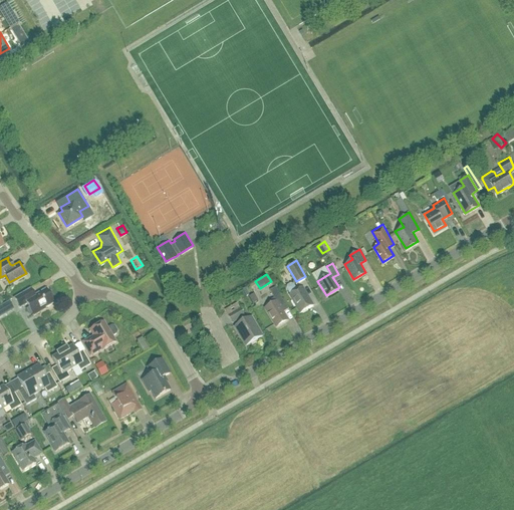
[(276,324),(288,317),(281,305),(286,302),(276,285),(270,288),(274,295),(271,297),(273,301),(265,306),(276,324)]
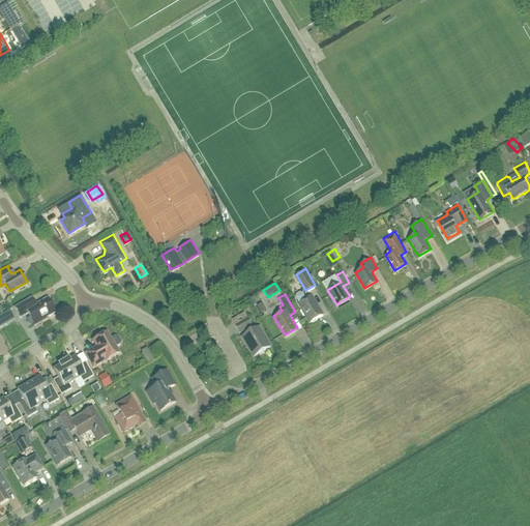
[(46,315),(55,310),(47,295),(35,302),(31,295),(15,304),(20,315),(27,311),(34,323),(47,316),(46,315)]
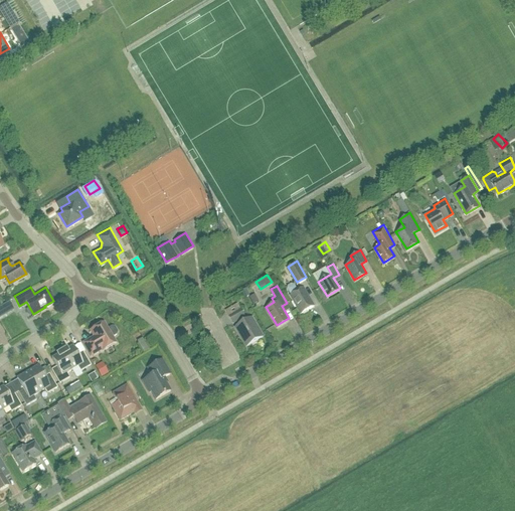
[(301,311),(314,304),(303,287),(291,294),(301,311)]
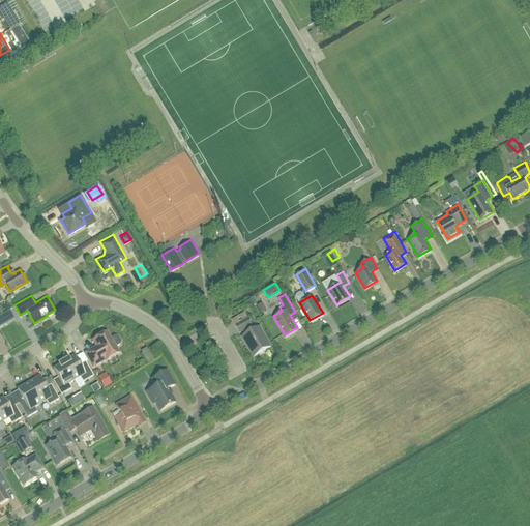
[(240,329),(252,323),(247,317),(236,323),(240,329)]
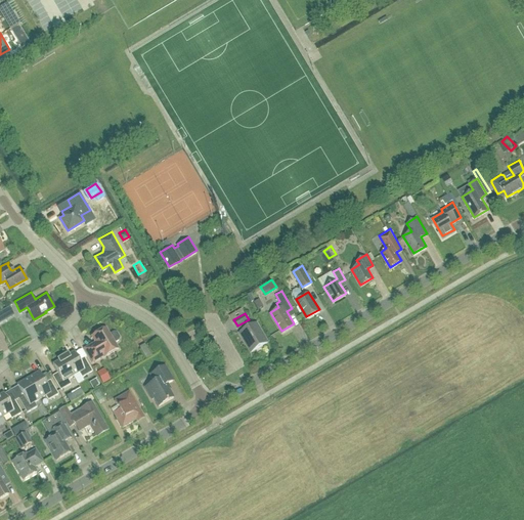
[(251,349),(267,340),(256,321),(241,331),(251,349)]
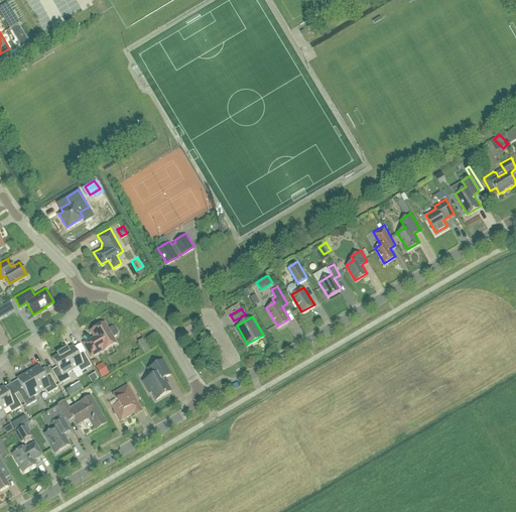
[(102,350),(116,341),(104,321),(90,329),(93,335),(83,341),(91,355),(101,349),(102,350)]
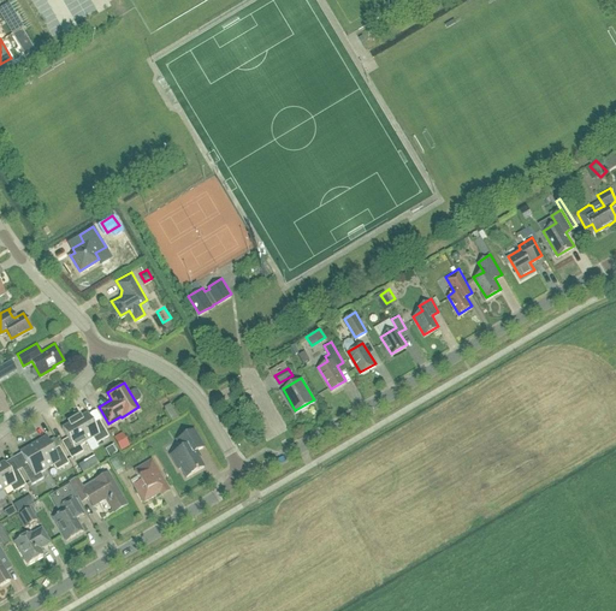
[(73,417),(87,439),(93,435),(96,440),(108,434),(99,417),(93,421),(87,410),(73,417)]
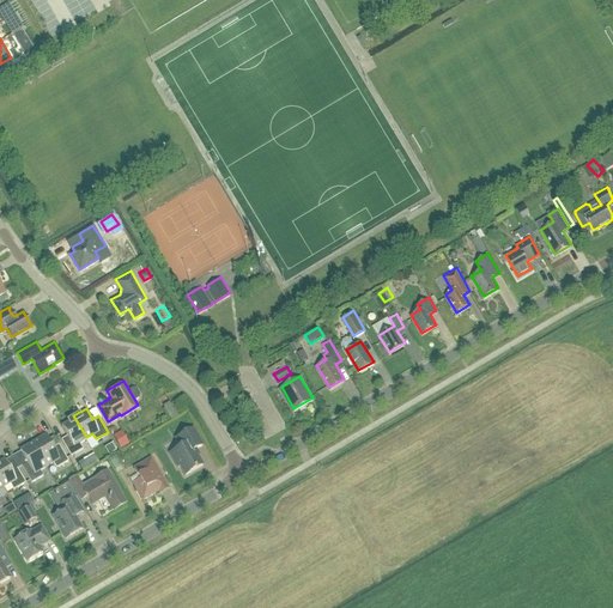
[(86,437),(73,415),(61,423),(67,433),(61,437),(71,454),(83,447),(79,441),(86,437)]
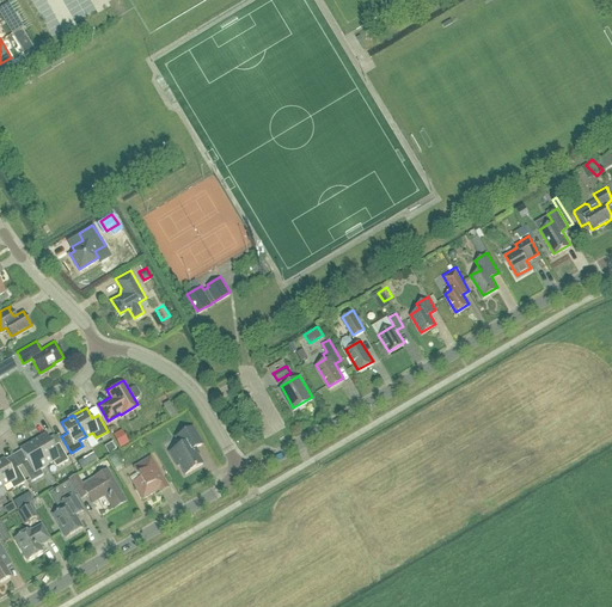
[(194,446),(202,441),(193,424),(175,435),(179,443),(169,449),(177,464),(178,463),(184,472),(202,461),(194,446)]
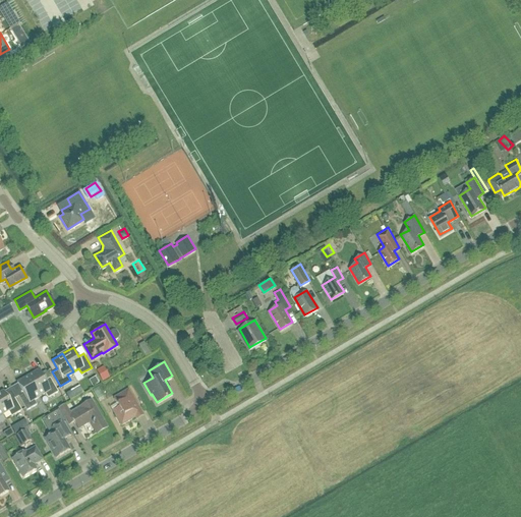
[(96,367),(102,380),(109,376),(103,363),(96,367)]
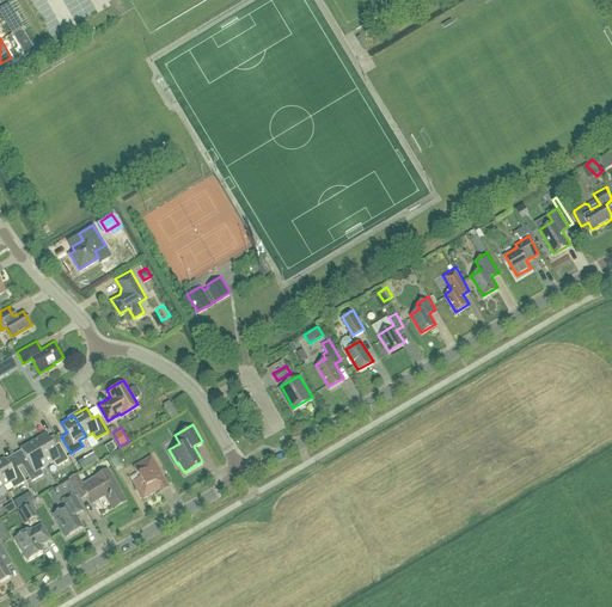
[(32,439),(46,463),(53,459),(55,465),(68,458),(57,441),(51,445),(44,431),(32,439)]
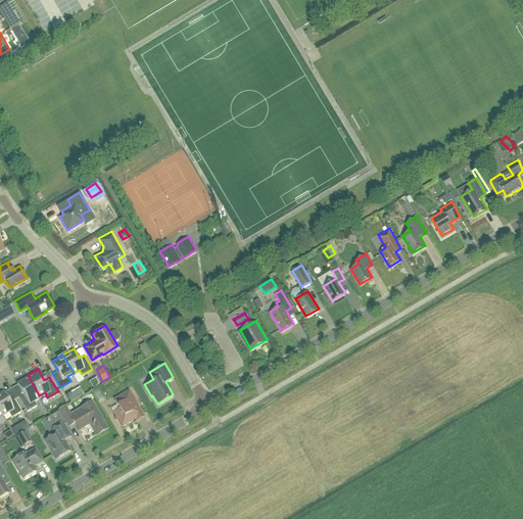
[(39,395),(28,375),(16,382),(24,392),(17,395),(27,410),(37,404),(34,398),(39,395)]
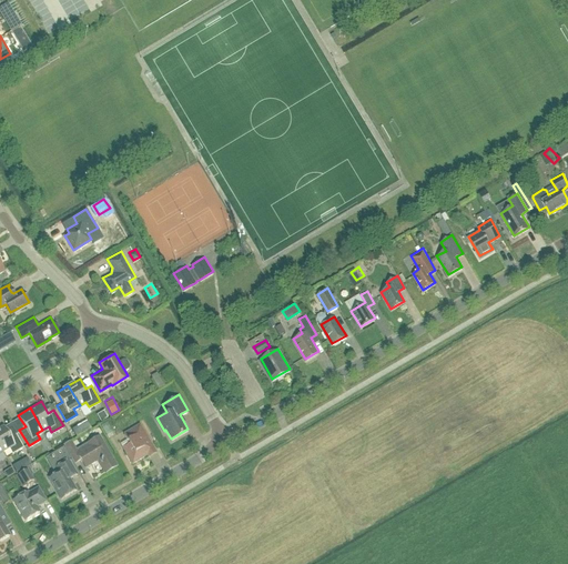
[(103,409),(97,412),(100,419),(107,415),(103,409)]
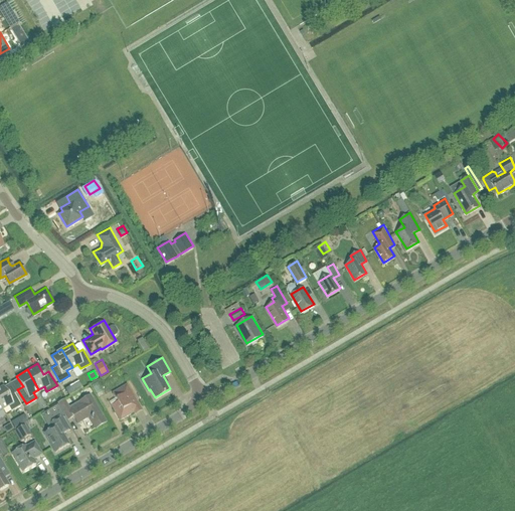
[(120,417),(140,405),(127,382),(112,390),(117,399),(111,403),(120,417)]
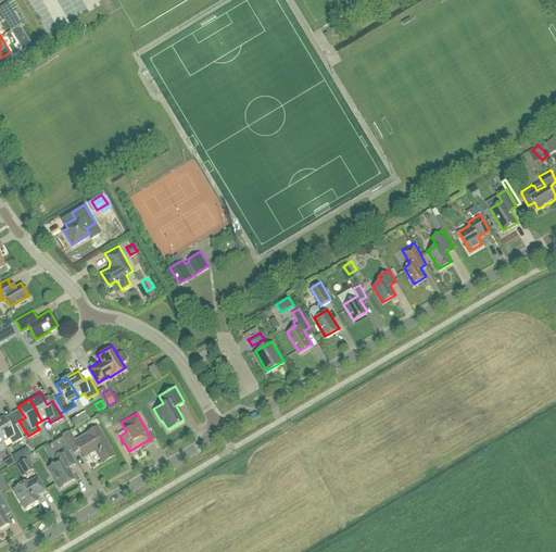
[(0,416),(0,435),(2,440),(9,437),(12,442),(23,436),(14,421),(9,424),(3,415),(0,416)]
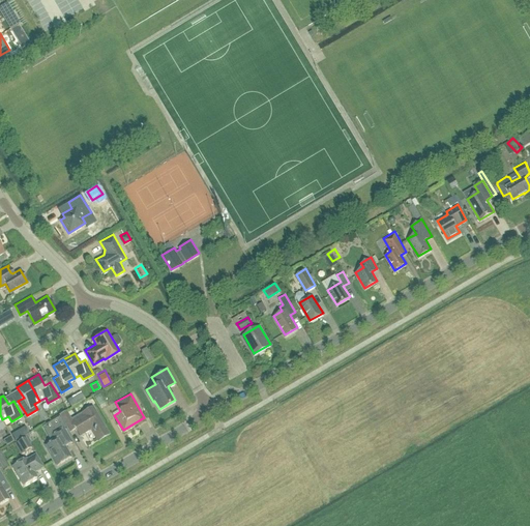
[(98,436),(109,430),(108,430),(92,404),(70,417),(65,409),(59,413),(69,431),(76,427),(80,434),(92,427),(98,436)]
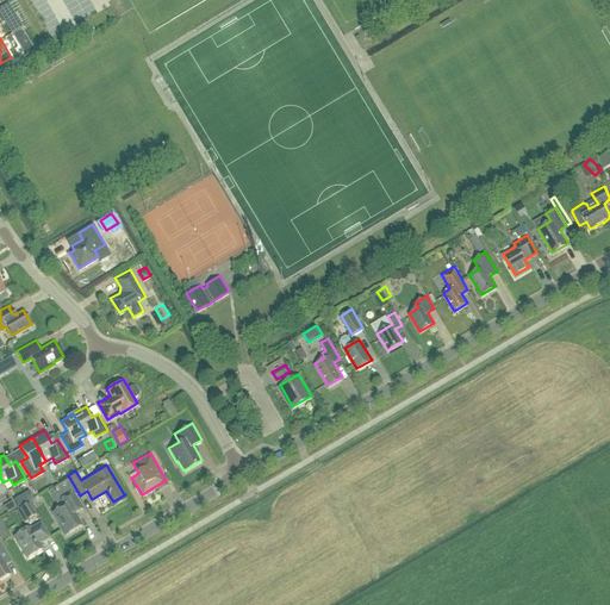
[(29,498),(37,493),(32,486),(24,491),(29,498)]
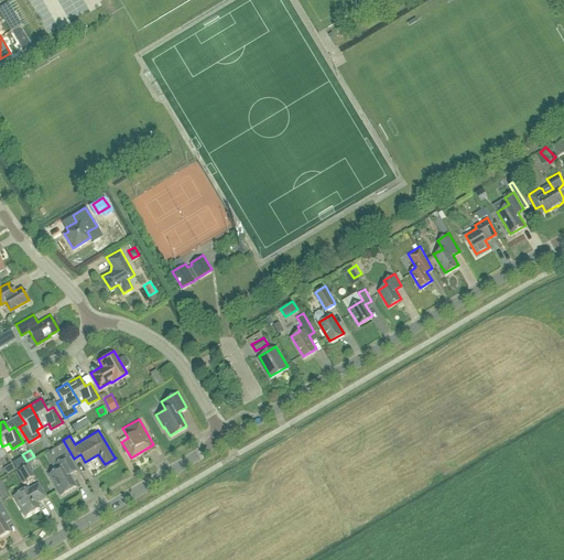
[(68,473),(76,469),(68,454),(54,462),(57,467),(49,473),(61,493),(75,484),(68,473)]
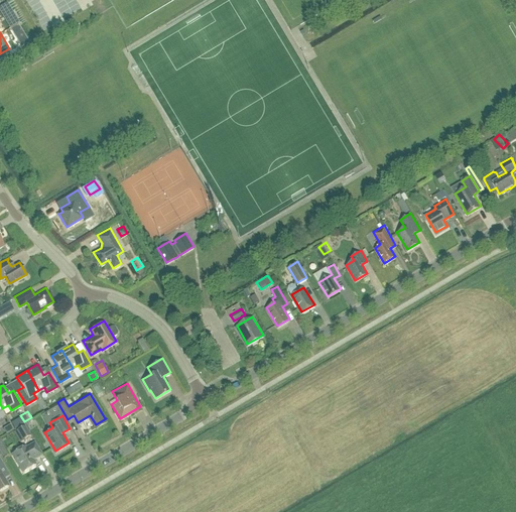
[(24,424),(16,429),(21,438),(30,433),(24,424)]
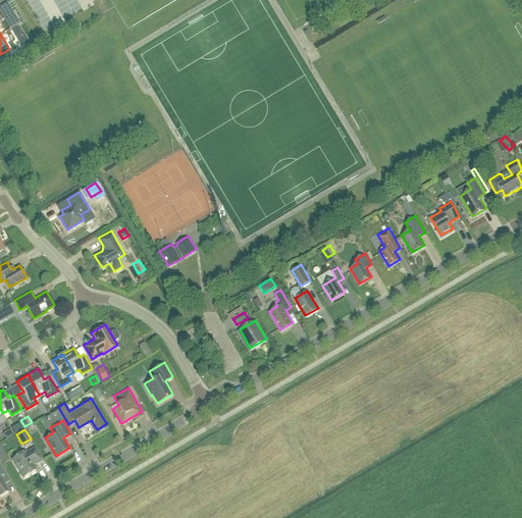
[(42,458),(35,446),(25,451),(25,450),(12,457),(22,475),(36,468),(33,463),(42,458)]
